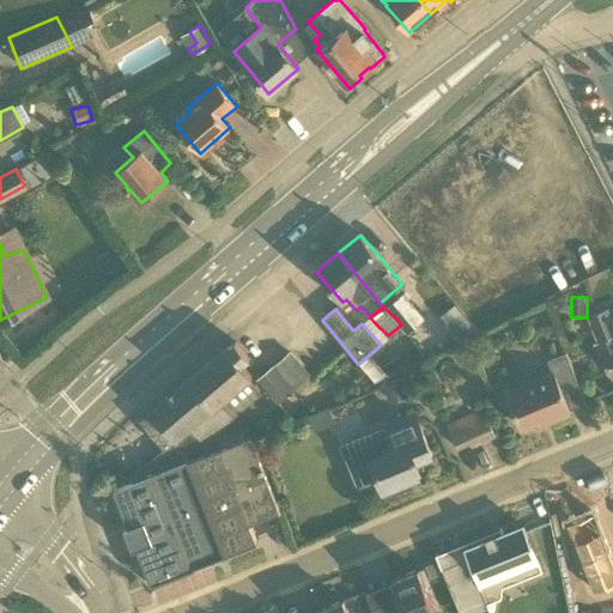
[(612,325),(607,309),(588,316),(598,344),(606,340),(612,357),(606,359),(611,374),(612,372),(612,325)]
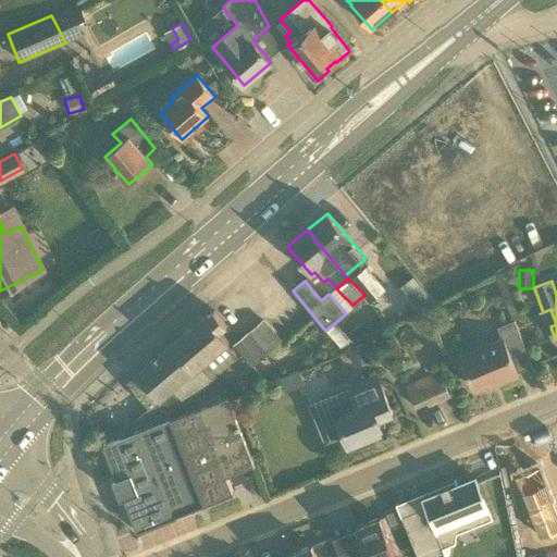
[(433,300),(418,283),(405,294),(417,308),(433,300)]
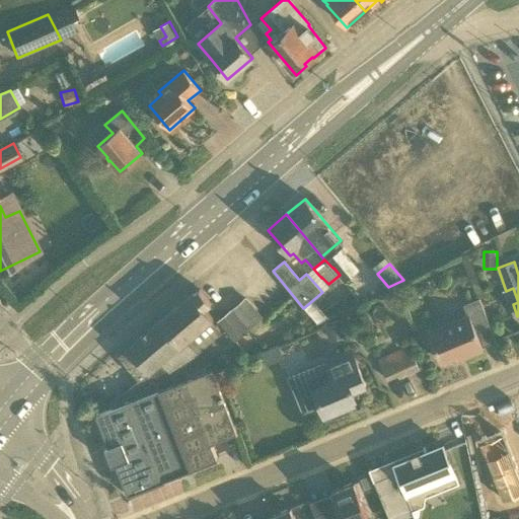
[(184,323),(195,336),(211,321),(214,318),(206,308),(211,303),(200,289),(194,295),(192,294),(179,304),(192,318),(184,323)]
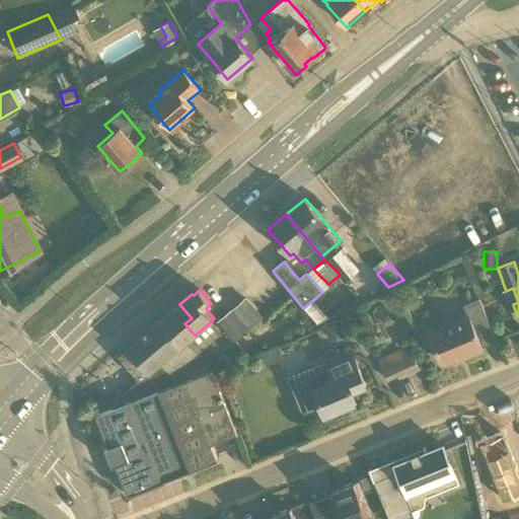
[(249,328),(262,317),(245,298),(232,309),(249,328)]
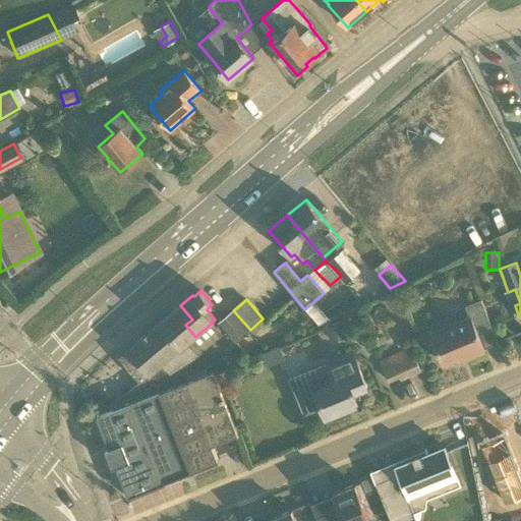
[(460,361),(485,351),(484,349),(498,343),(481,300),(465,306),(469,317),(430,334),(443,363),(458,357),(460,361)]
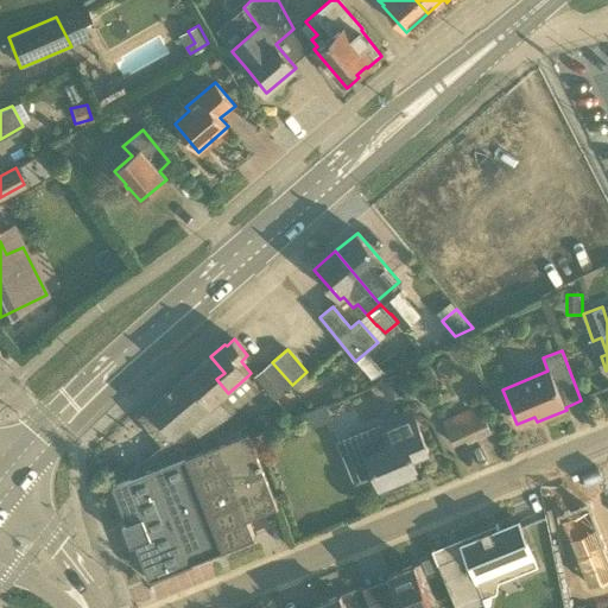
[(211,407),(220,400),(228,393),(216,379),(225,373),(210,356),(185,378),(211,407)]
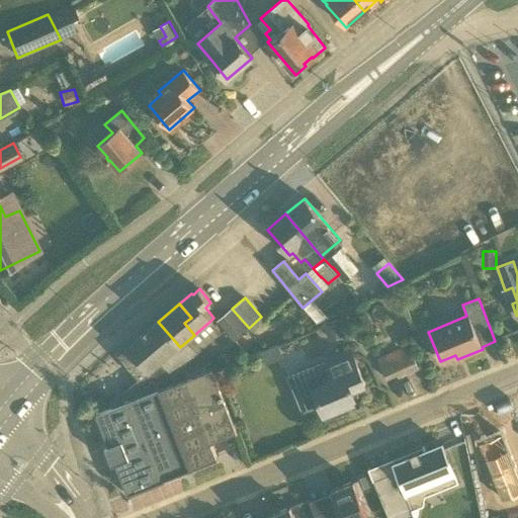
[(234,340),(247,329),(231,310),(218,321),(234,340)]
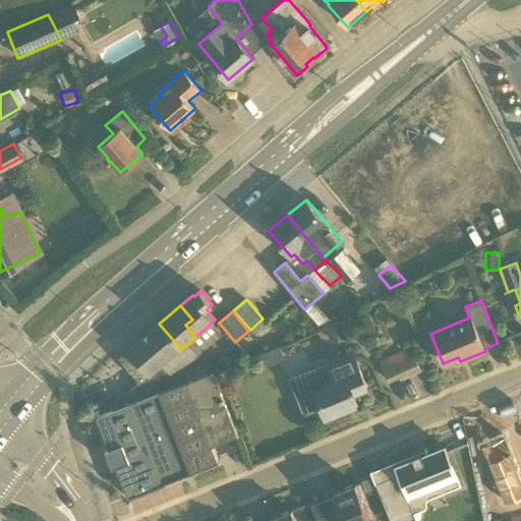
[(343,321),(326,325),(331,343),(347,339),(343,321)]
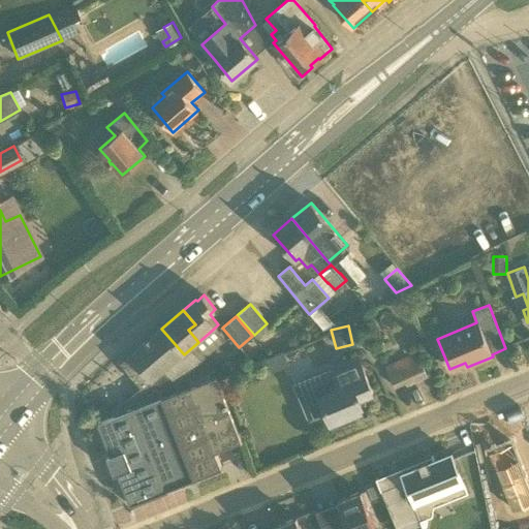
[(184,354),(161,329),(121,363),(143,389),(129,398),(156,387),(186,373),(201,360),(191,348),(184,354)]
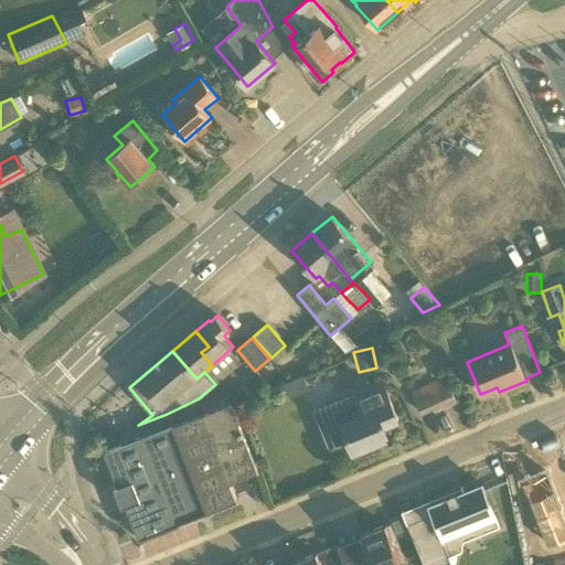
[(435,412),(457,402),(445,376),(411,391),(420,412),(433,406),(435,412)]
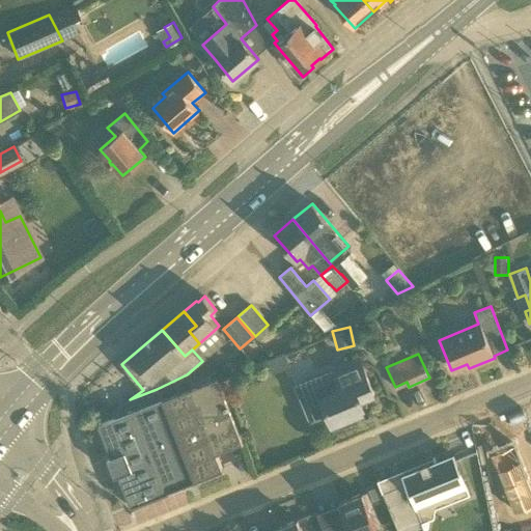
[(332,425),(365,412),(360,399),(374,394),(360,359),(333,369),(335,374),(316,382),(323,397),(320,397),(332,425)]
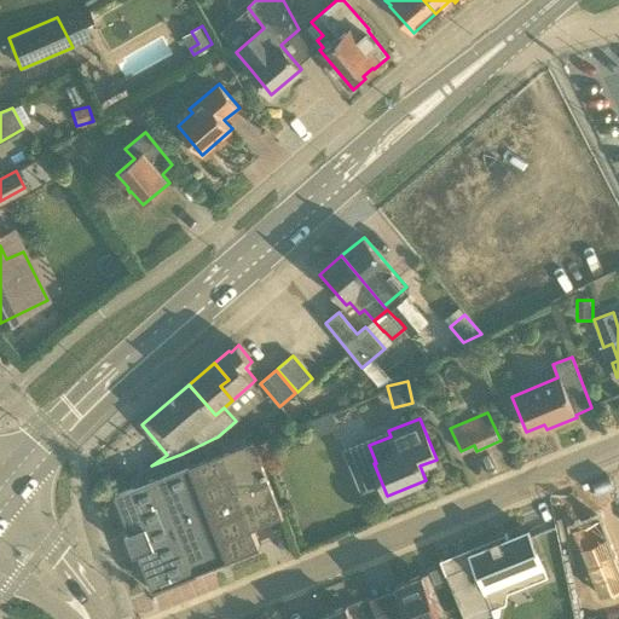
[(220,456),(253,528),(283,516),(253,443),(220,456)]
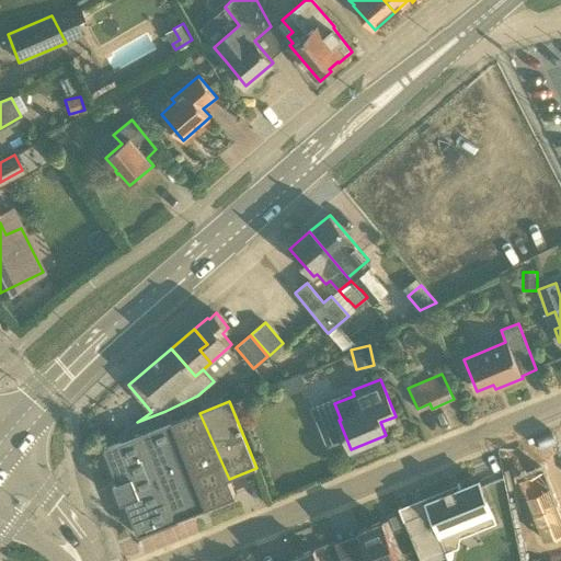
[(170,424),(165,411),(137,422),(119,435),(118,443),(115,445),(104,449),(138,535),(167,524),(167,523),(205,507),(205,508),(236,496),(229,479),(199,413),(170,424)]
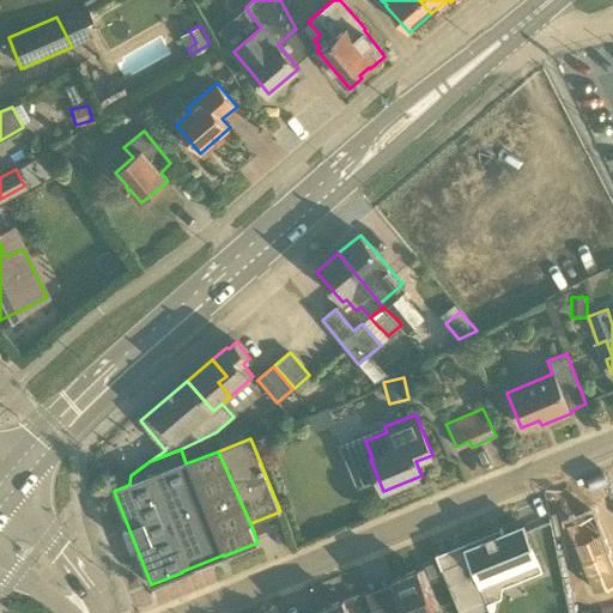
[(612,560),(594,513),(566,523),(593,590),(612,582),(612,560)]
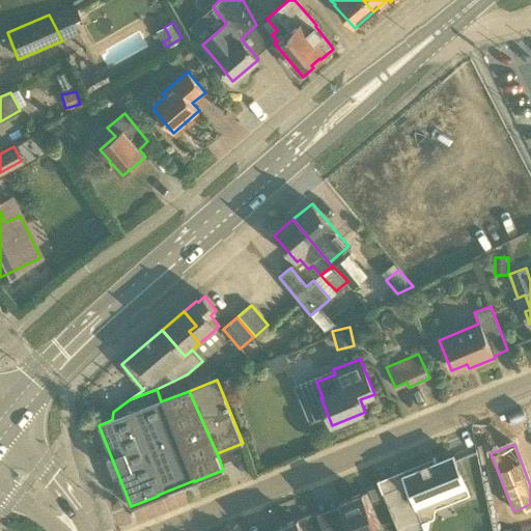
[(396,481),(381,487),(393,518),(407,512),(409,516),(432,507),(430,503),(442,499),(451,522),(475,512),(457,466),(432,476),(429,468),(412,475),(411,473),(402,476),(402,478),(398,480),(396,477),(395,477),(396,481)]
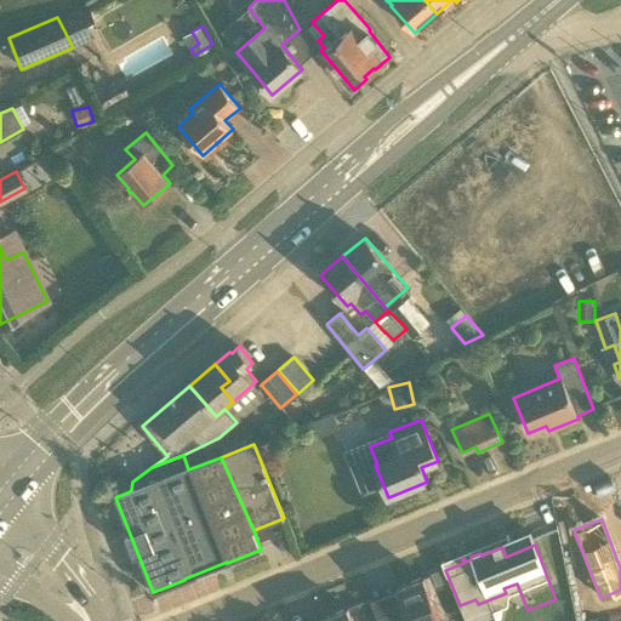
[(377,614),(380,620),(442,620),(425,575),(397,586),(404,604),(377,614)]
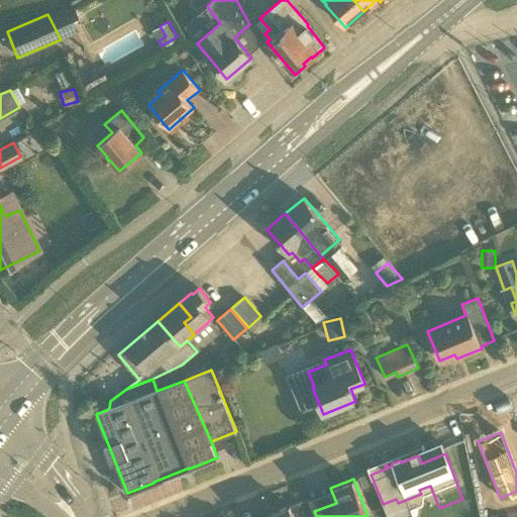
[(292,516),(288,504),(265,513),(266,516),(292,516)]
